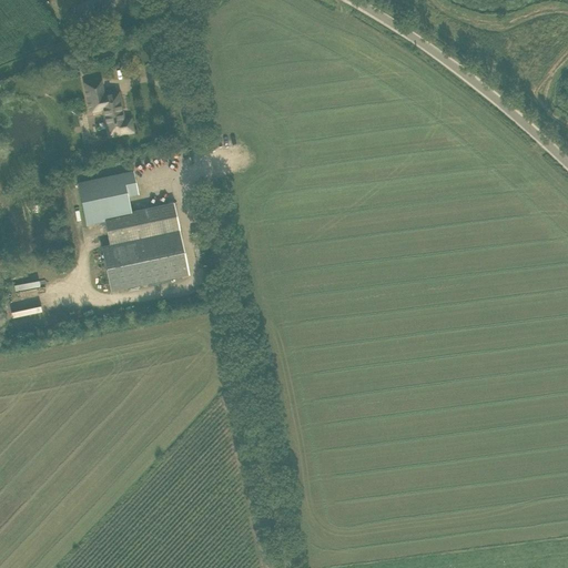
[(81,22),(115,7),(112,0),(92,0),(74,8),(81,22)]
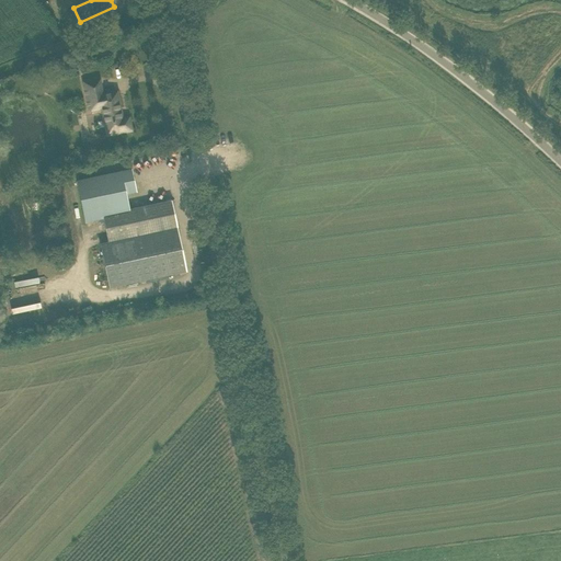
[(112,134),(130,130),(128,119),(122,121),(118,104),(119,104),(116,92),(115,93),(115,92),(107,93),(107,94),(102,95),(99,80),(83,83),(90,111),(101,107),(105,127),(110,126),(112,134)]
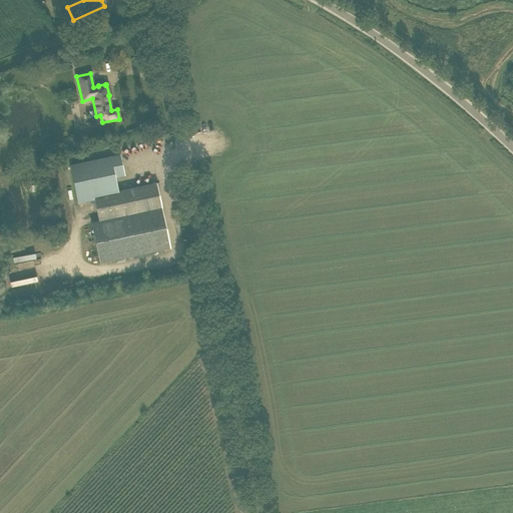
[(78,203),(94,200),(110,196),(110,194),(118,192),(117,192),(114,178),(125,176),(120,154),(69,165),(78,203)]
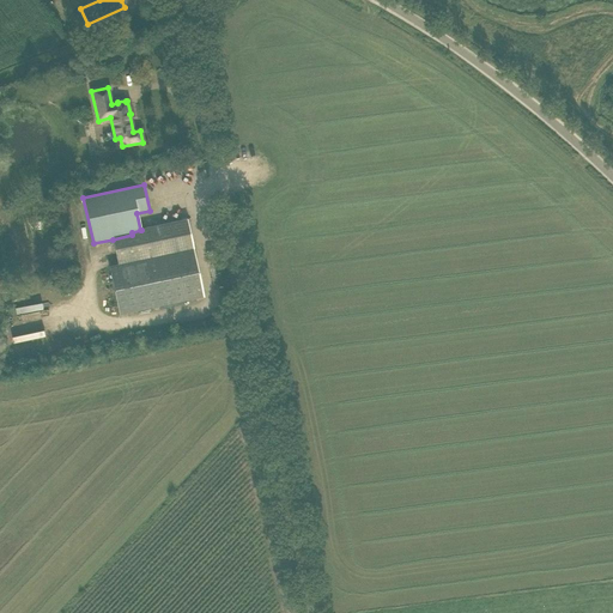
[(188,220),(140,230),(141,230),(132,232),(132,235),(113,240),(119,266),(110,267),(120,316),(192,299),(204,297),(188,220)]
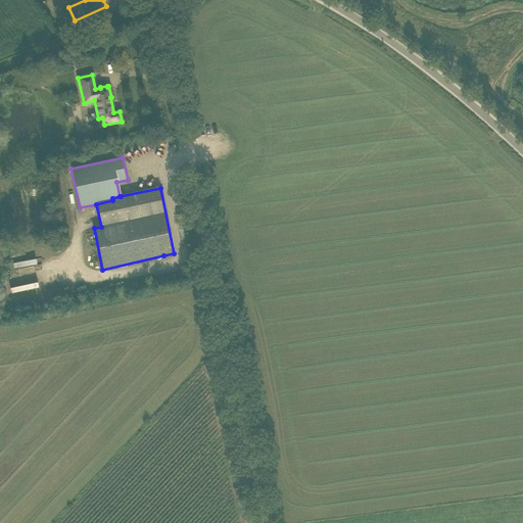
[(8,276),(9,282),(5,283),(6,288),(32,285),(30,273),(8,276)]
